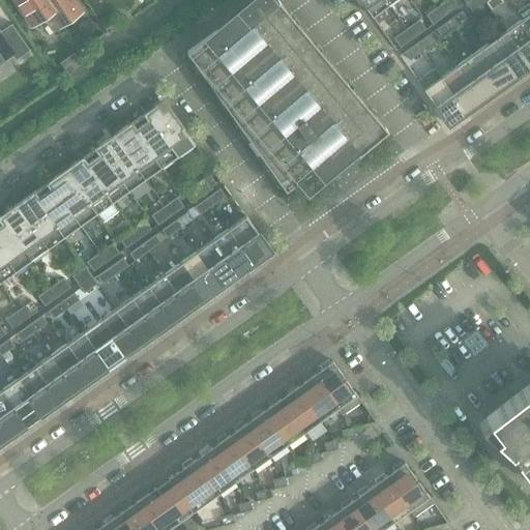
[(71,0),(15,0),(33,26),(51,13),(60,27),(81,12),(71,0)]
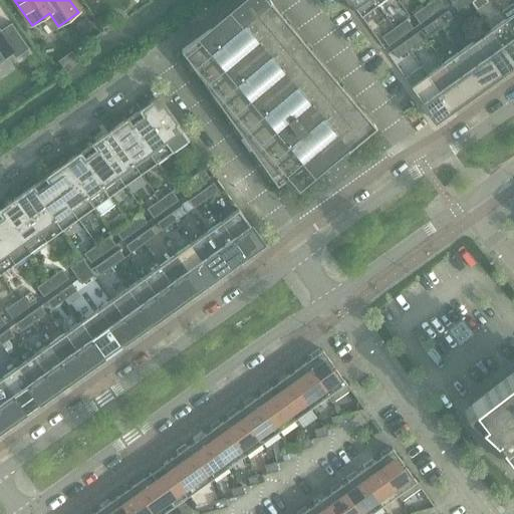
[(268,0),(247,18),(242,9),(244,8),(243,6),(181,50),(277,185),(338,141),(339,141),(346,149),(374,124),(269,0),(268,0)]
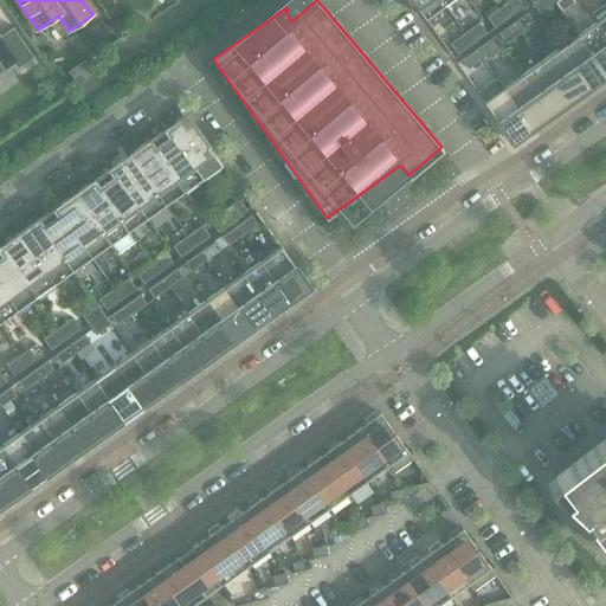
[(411,0),(425,20),(445,6),(440,0),(411,0)]
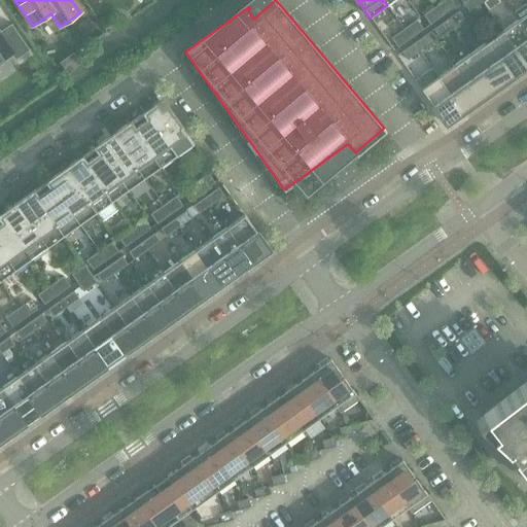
[(445,0),(436,6),(443,15),(456,6),(451,0),(445,0)]
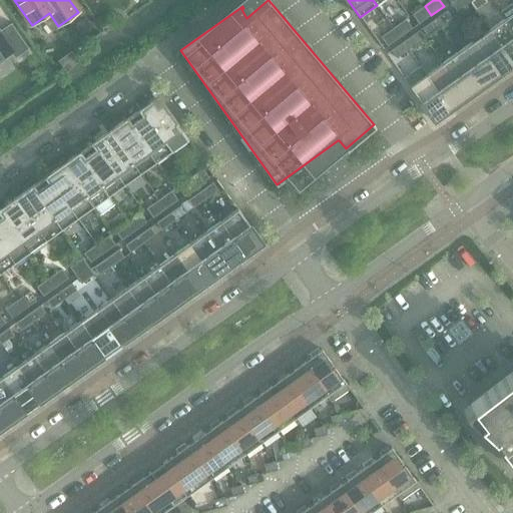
[(467,0),(457,0),(452,4),(457,12),(469,3),(467,0)]
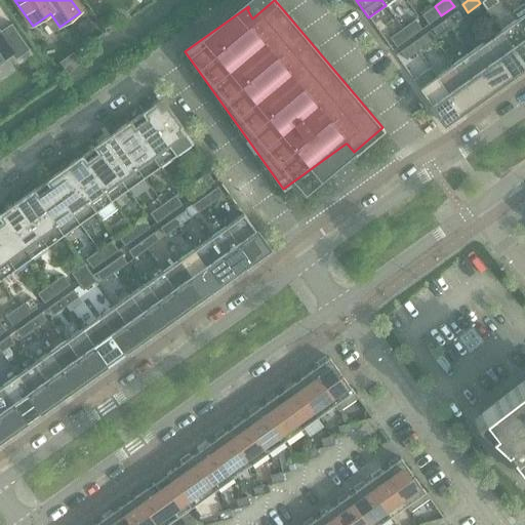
[(524,3),(512,13),(517,19),(524,31),(524,3)]
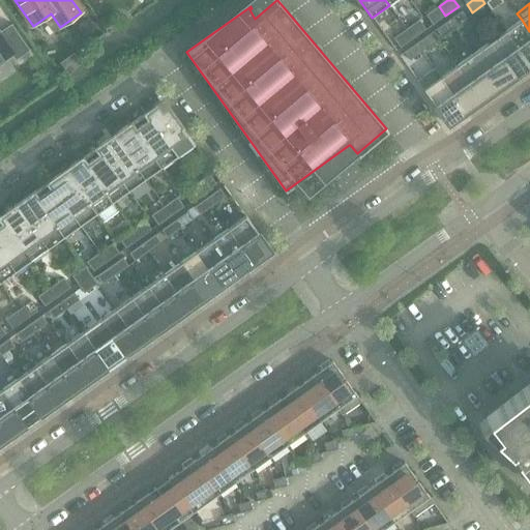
[(439,6),(425,16),(433,25),(445,16),(439,6)]
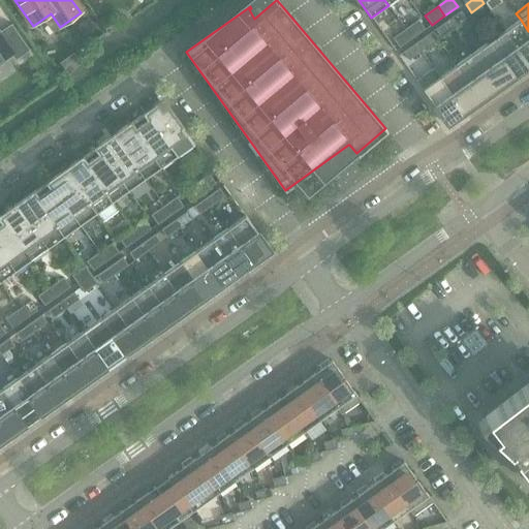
[(448,21),(454,28),(466,19),(461,11),(448,21)]
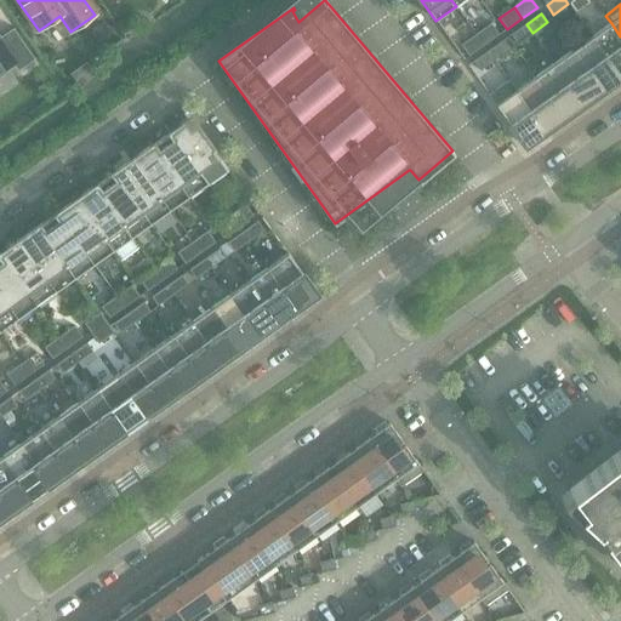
[(476,34),(484,46),(500,35),(491,23),(476,34)]
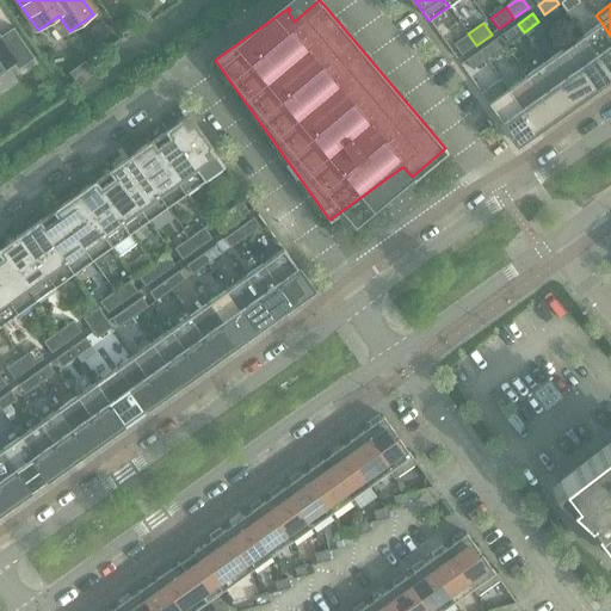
[(610,36),(602,23),(582,36),(610,76),(610,75),(610,36)]
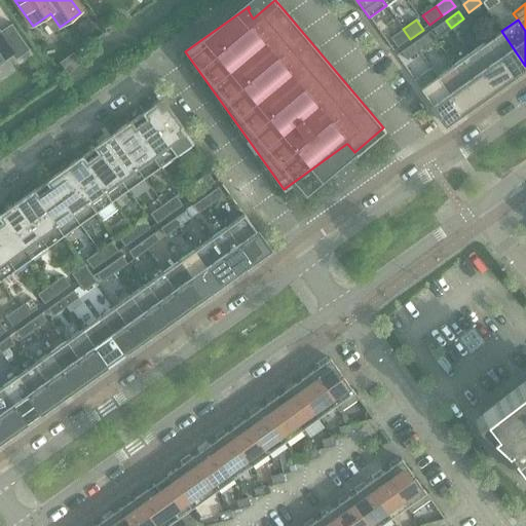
[(446,21),(433,30),(438,37),(451,28),(446,21)]
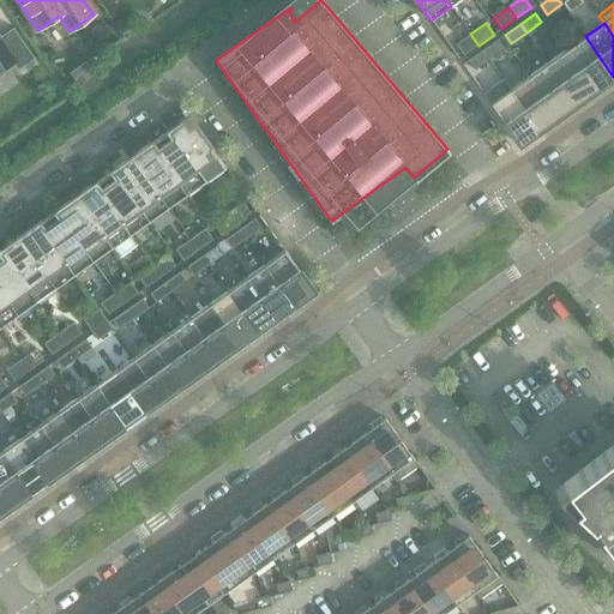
[(0,72),(13,64),(18,71),(35,59),(13,28),(0,37),(0,72)]
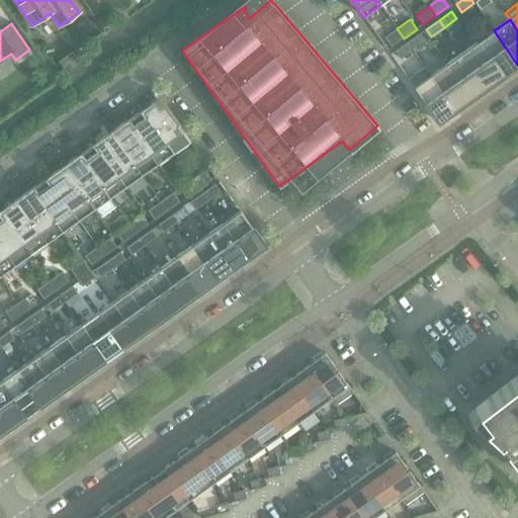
[(397,28),(384,37),(392,47),(404,38),(397,28)]
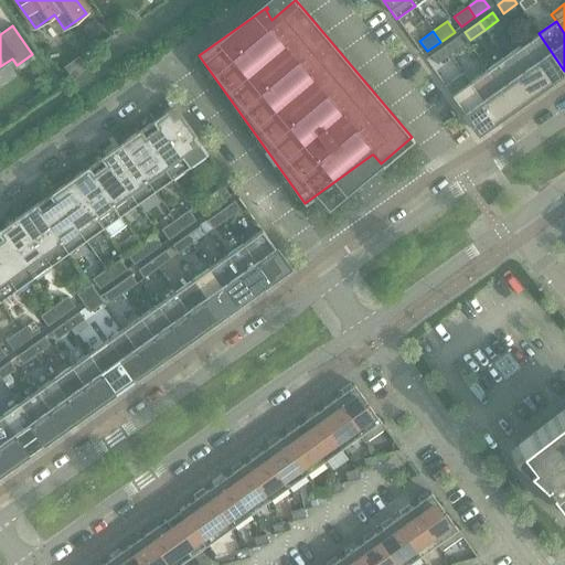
[(539,33),(521,45),(547,83),(564,71),(539,33)]
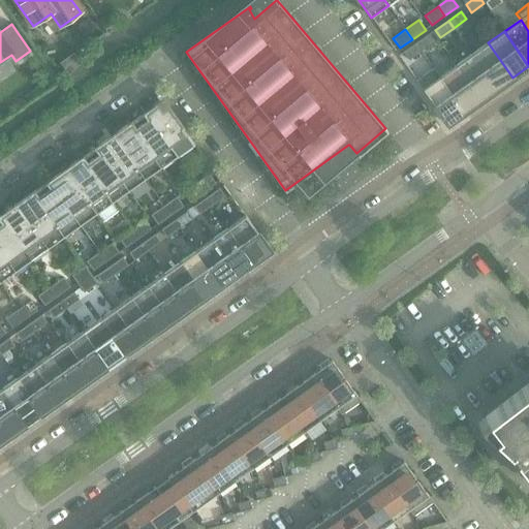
[(415,43),(422,52),(434,42),(429,34),(415,43)]
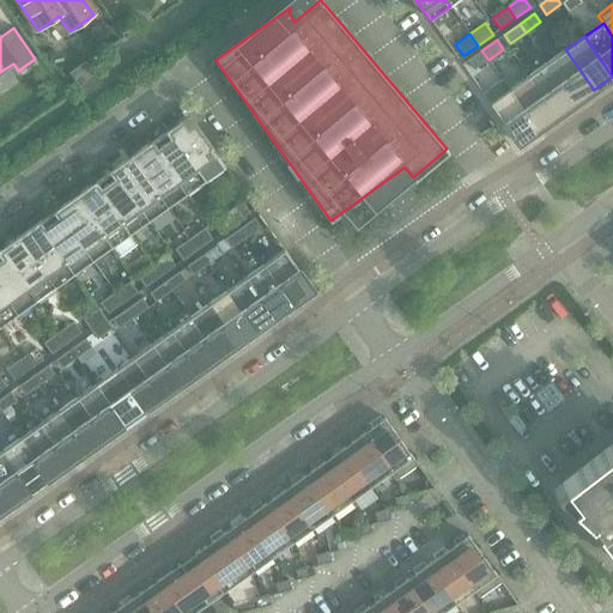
[(565,49),(547,64),(576,103),(594,90),(565,49)]
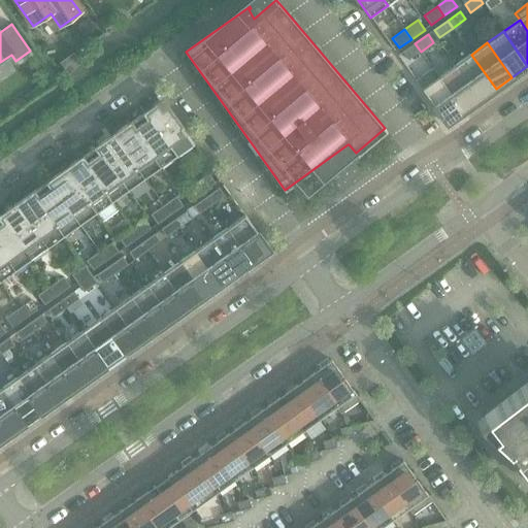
[(415,43),(402,53),(407,60),(421,52),(415,43)]
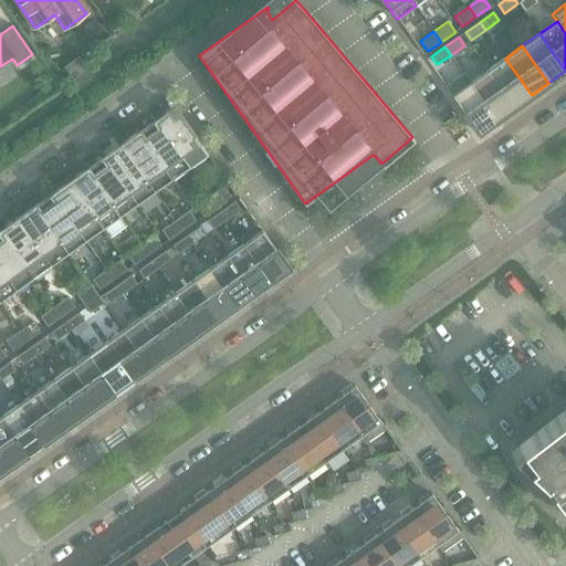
[(505,59),(488,71),(514,107),(532,95),(505,59)]
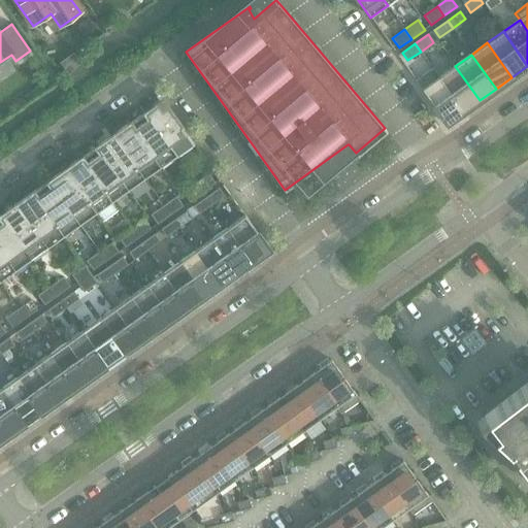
[(455,66),(439,77),(463,111),(480,100),(455,66)]
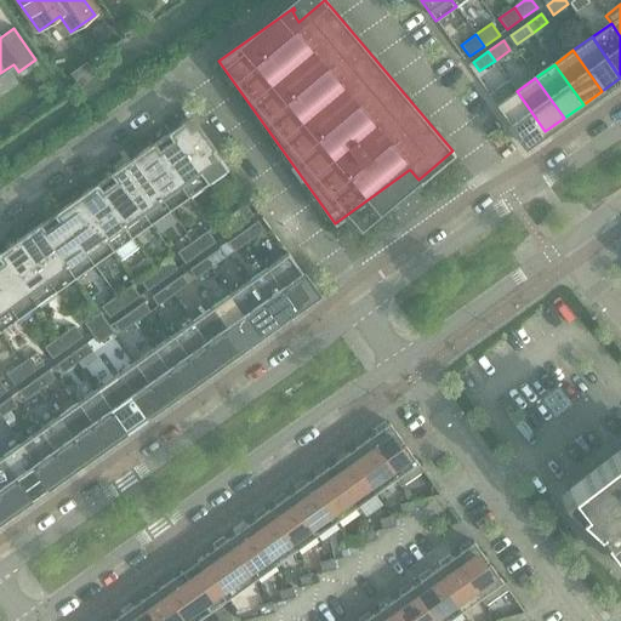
[(524,144),(523,144),(524,146),(545,131),(517,91),(510,81),(489,95),(524,144)]
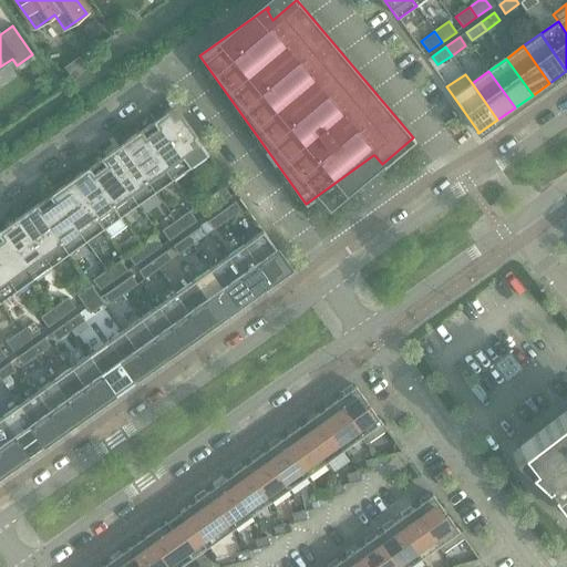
[(175,107),(156,121),(189,167),(208,154),(178,113),(177,113),(175,109),(176,109),(175,107)]
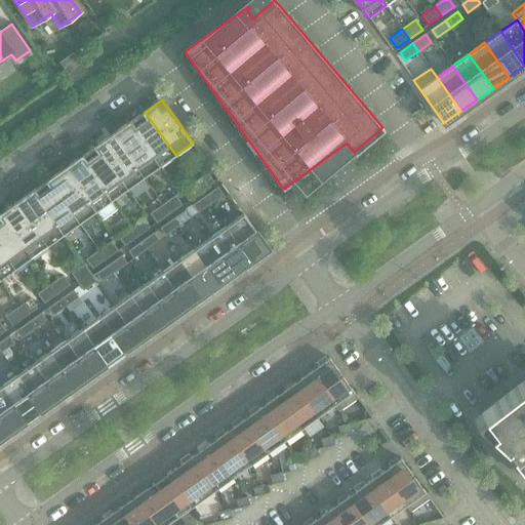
[(145,112),(129,123),(160,166),(175,155),(145,112)]
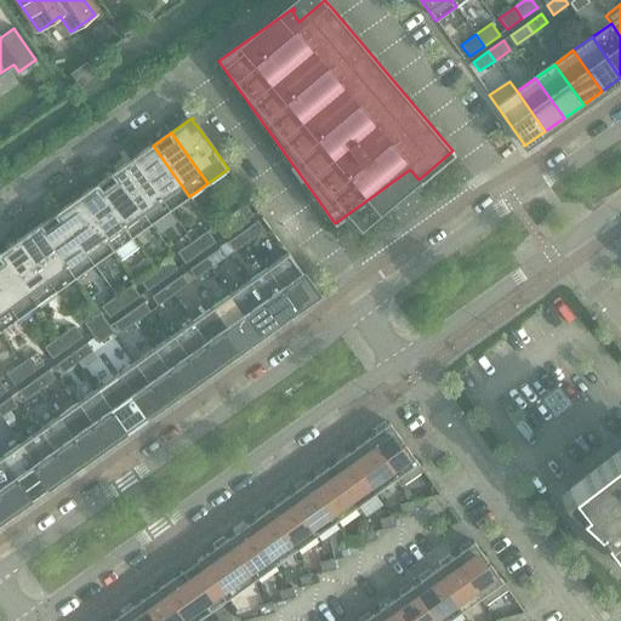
[(153,146),(134,159),(170,210),(189,197),(153,146)]
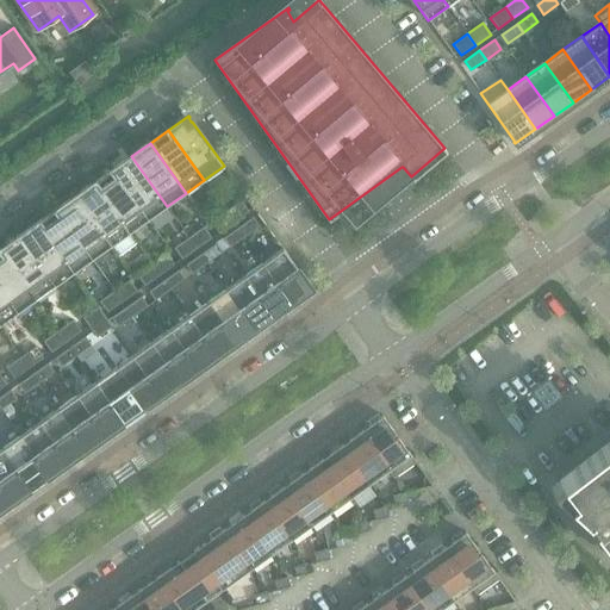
[(131,156),(112,169),(148,219),(167,206),(131,156)]
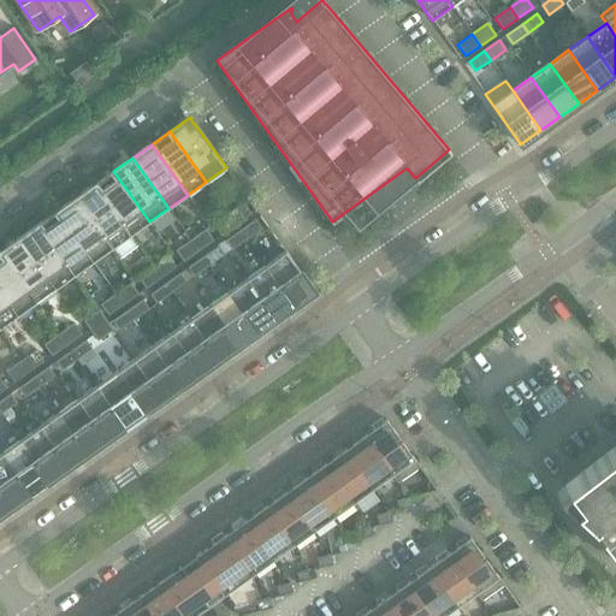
[(113,171),(95,184),(131,236),(149,221),(113,171)]
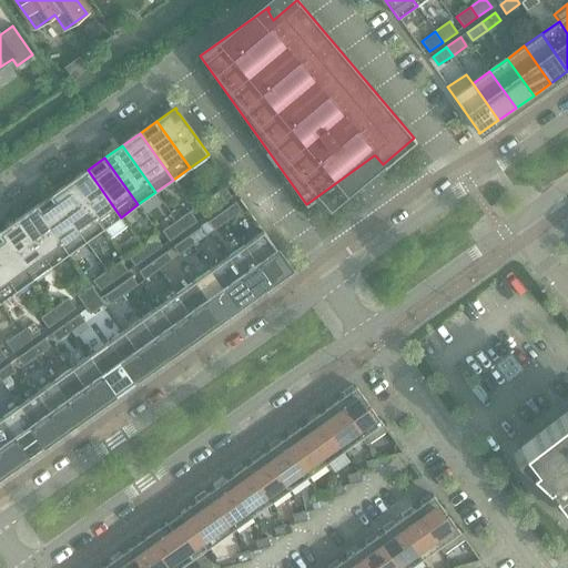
[(88,170),(70,183),(103,230),(110,239),(127,226),(120,217),(121,217),(88,170)]
